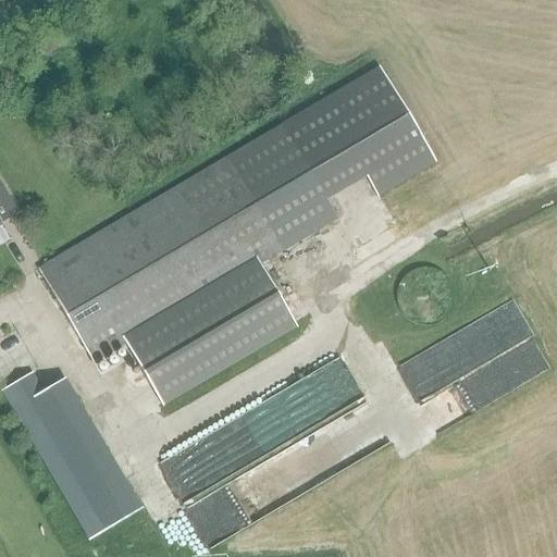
[(297,327),(260,265),(336,221),(326,205),(367,181),(376,197),(434,162),(378,66),(36,269),(94,364),(126,345),(163,407),(297,327)]
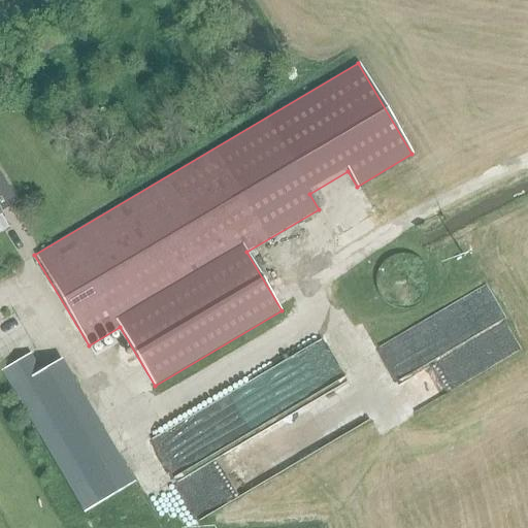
[(0,210),(14,202),(0,179),(0,210)]
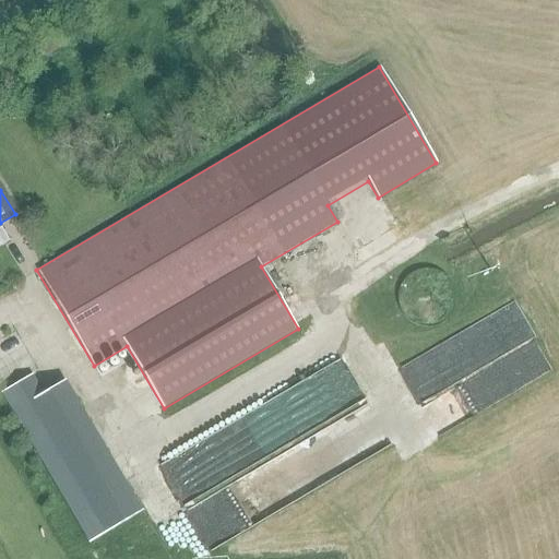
[(519,305),(403,359),(420,397),(537,343),(519,305)]
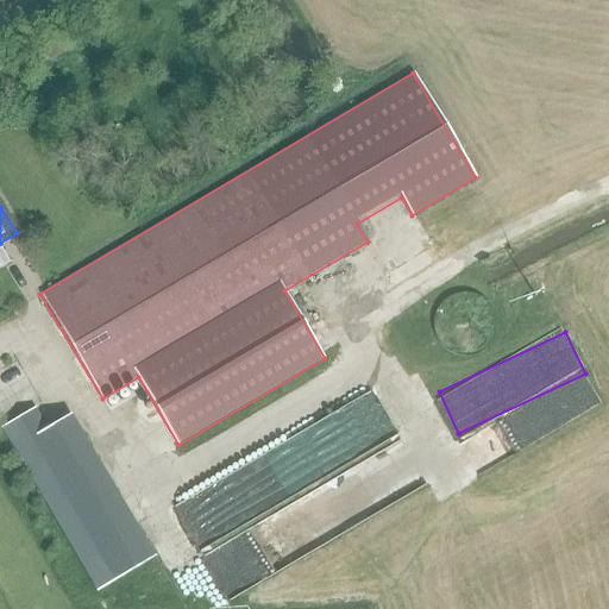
[(33,408),(0,427),(95,591),(155,557),(70,413),(45,428),(33,408)]
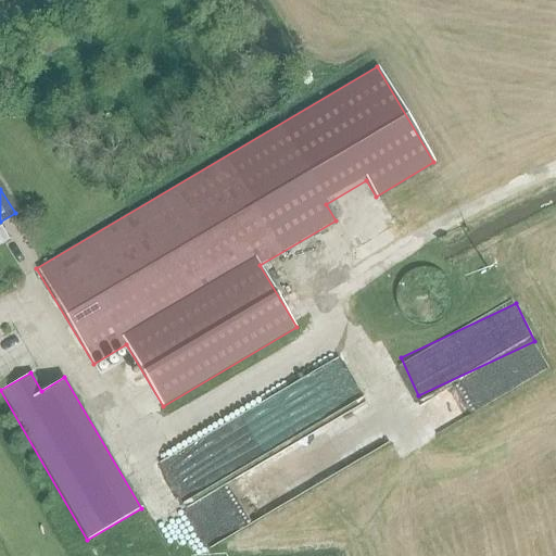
[(230,534),(369,469),(356,441),(217,506),(230,534)]
